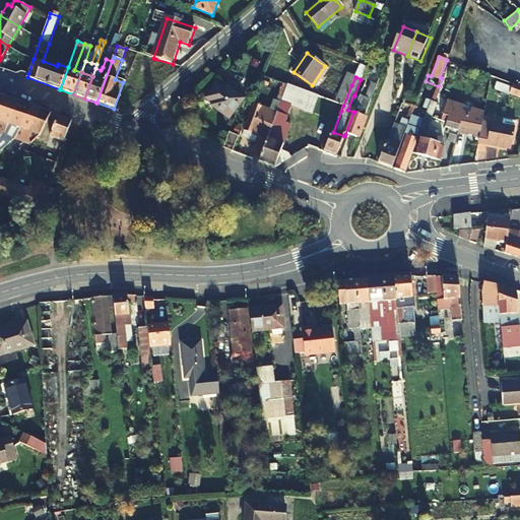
[(343,106),(351,85),(343,83),(335,103),(343,106)]
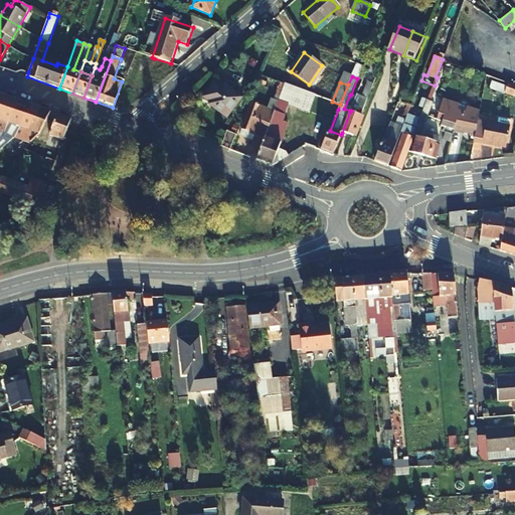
[(364,108),(374,86),(368,82),(362,98),(363,98),(360,107),(364,108)]
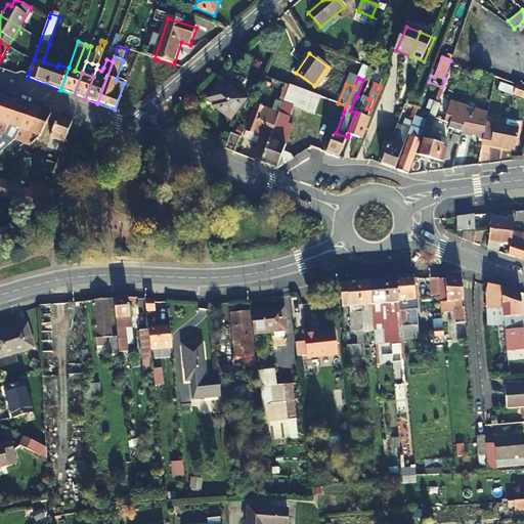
[(523,99),(523,98),(523,88),(518,86),(517,89),(501,84),(498,91),(523,99)]
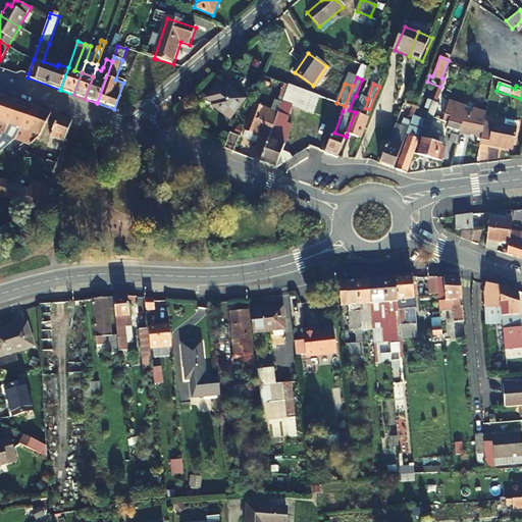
[(229,119),(244,100),(226,87),(224,89),(218,85),(207,99),(213,104),(212,106),(229,119)]
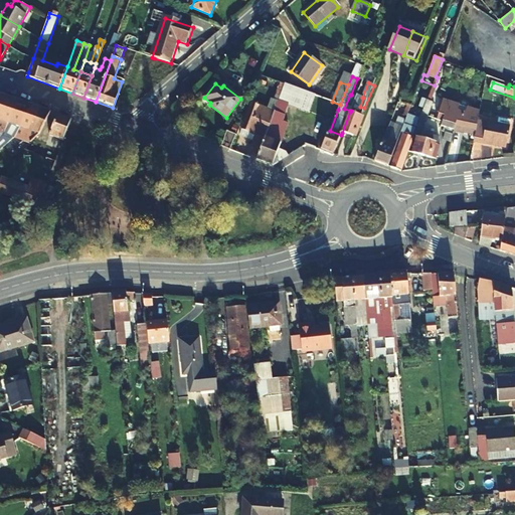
[(279,162),(289,156),(287,152),(285,151),(282,150),(280,149),(282,144),(281,143),(284,136),(281,135),(277,134),(279,127),(288,105),(307,112),(313,95),(285,84),(272,119),(258,158),(256,160),(274,166),(279,162)]
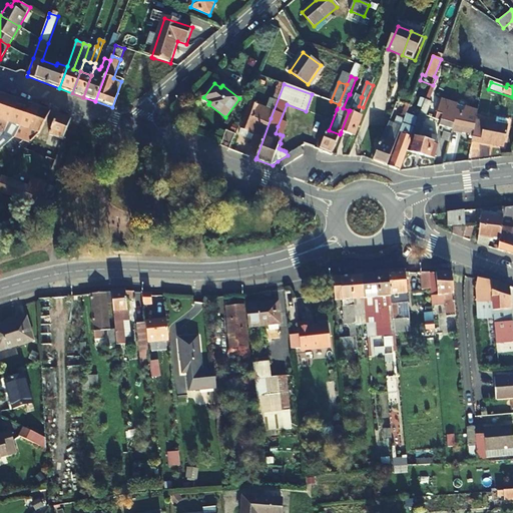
[(0,98),(0,120),(12,98),(2,95),(0,98)]
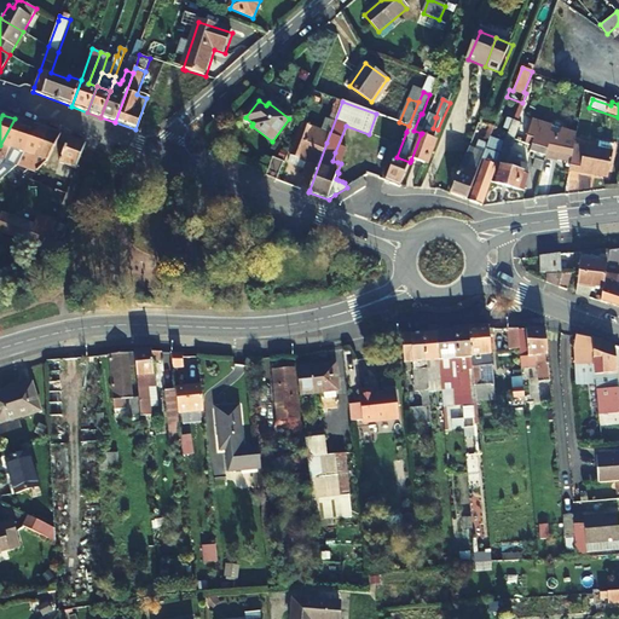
[(0,145),(0,158),(5,161),(25,123),(15,119),(0,145)]
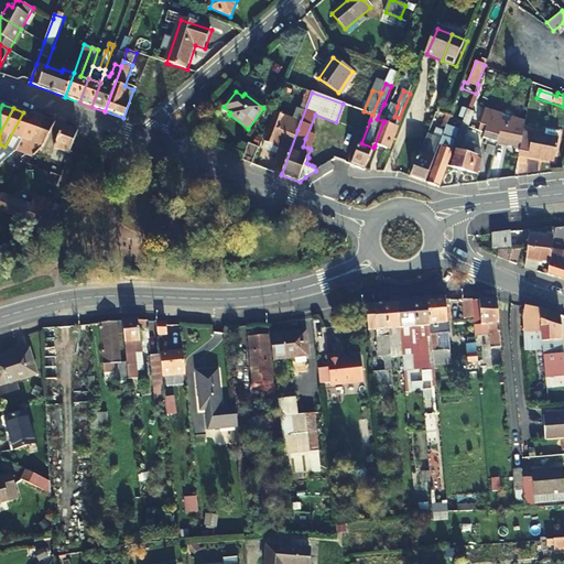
[(465,122),(463,127),(468,128),(474,112),(469,110),(465,122)]
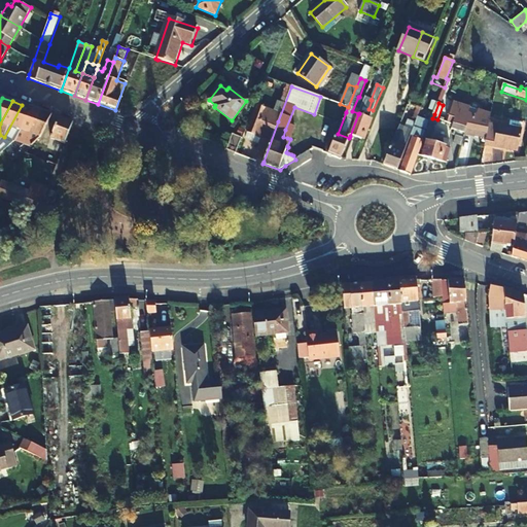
[(15,138),(32,108),(22,105),(4,137),(1,142),(6,148),(14,141),(15,138)]
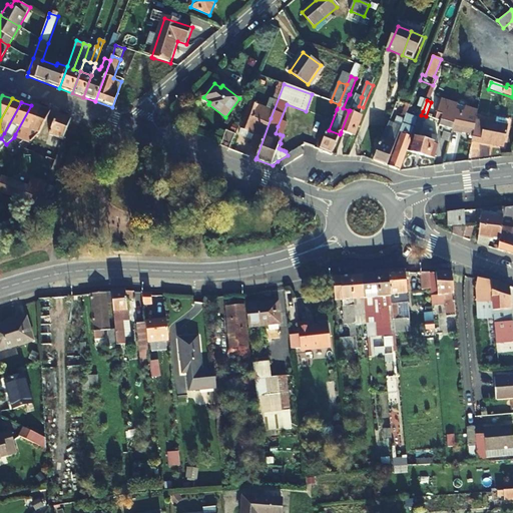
[(350,110),(349,111),(360,115),(363,107),(359,106),(352,103),(350,110)]
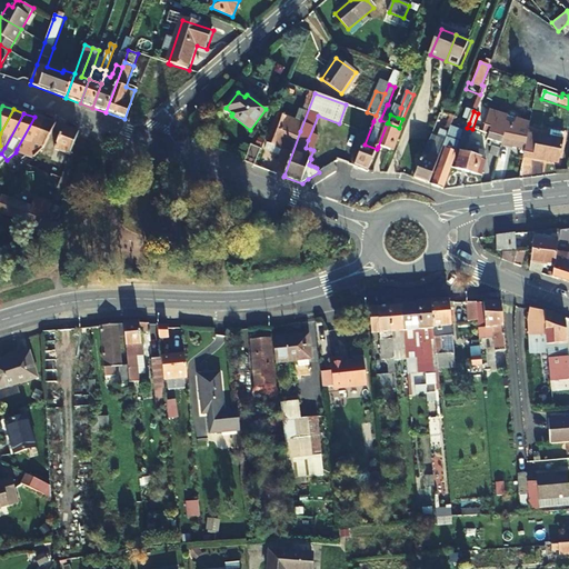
[(446,141),(453,118),(446,115),(437,138),(446,141)]
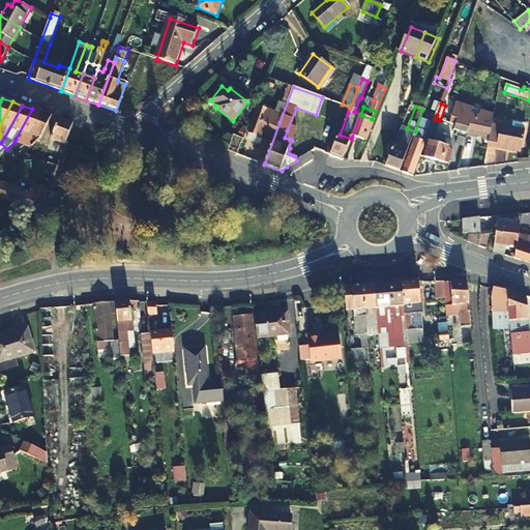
[(40,112),(32,109),(16,139),(15,142),(23,145),(40,112)]
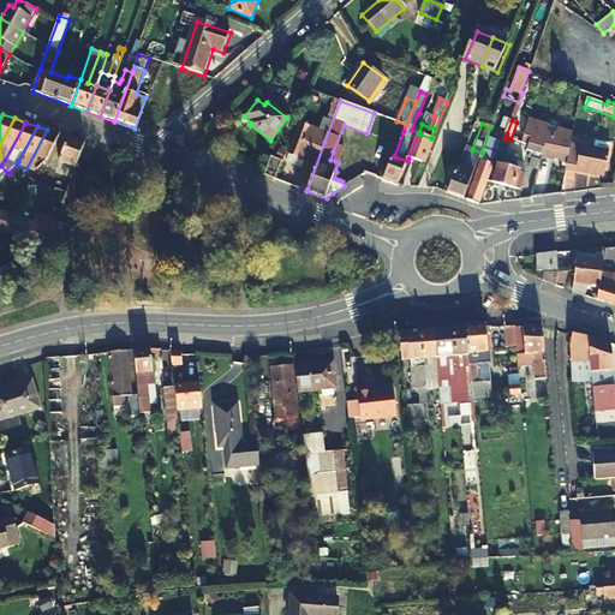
[(529,145),(538,149),(545,150),(551,151),(556,136),(529,126),(525,137),(531,139),(529,145)]
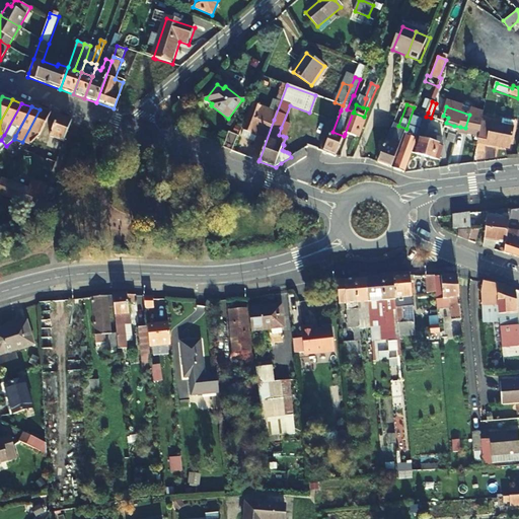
[(39,137),(51,114),(40,109),(22,142),(29,145),(39,137)]
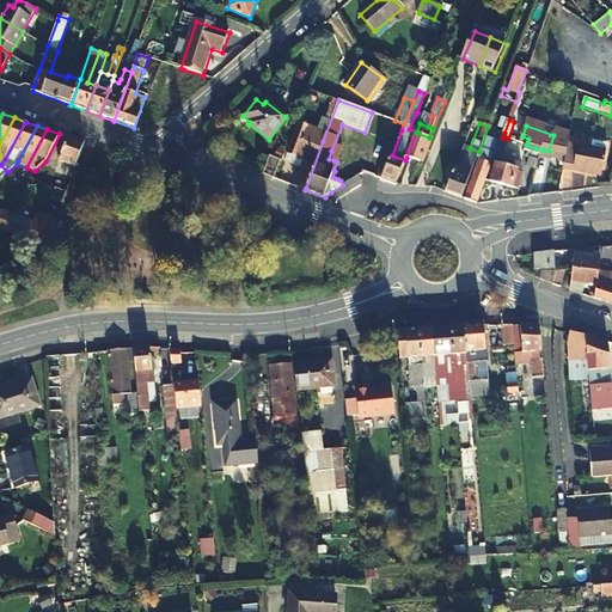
[(556,129),(554,135),(549,151),(543,150),(540,155),(565,161),(569,145),(570,134),(569,134),(556,129)]
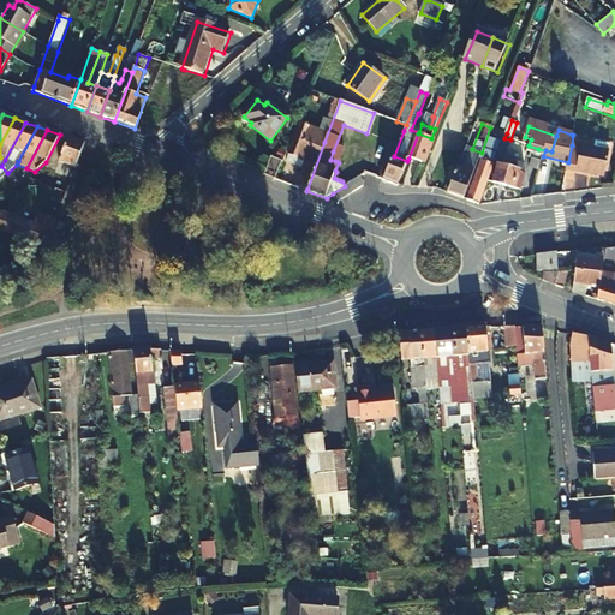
[(308,189),(324,142),(298,132),(290,154),(308,161),(298,185),(308,189)]
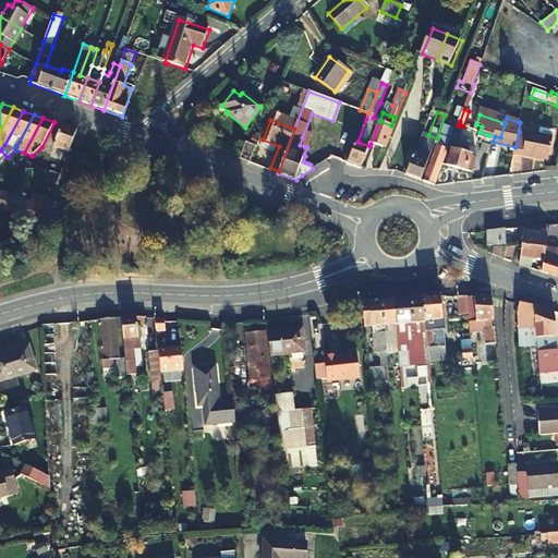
[(371,144),(383,147),(391,125),(379,121),(371,144)]
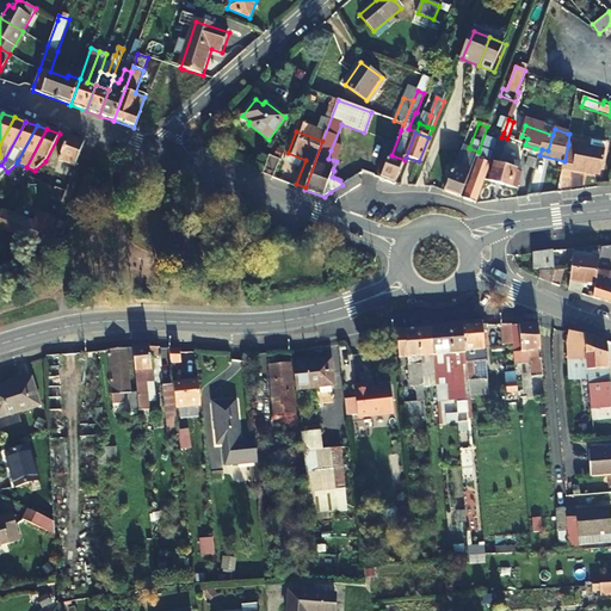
[(54,174),(69,180),(84,142),(69,137),(54,174)]
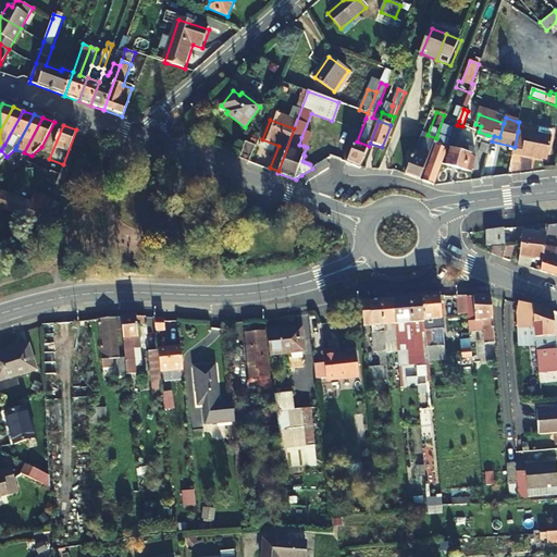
[(456,128),(448,149),(453,150),(462,126),(457,125),(456,128)]
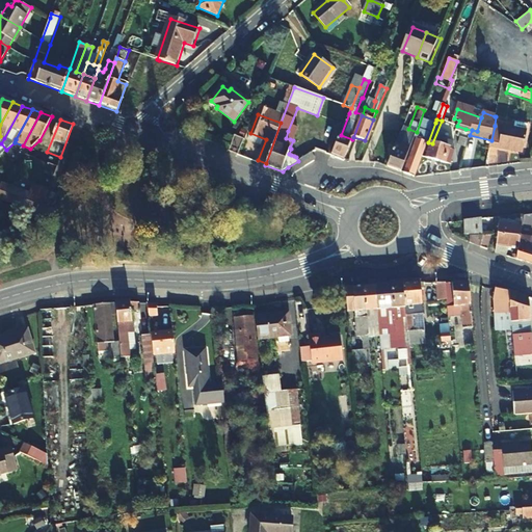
[(516,123),(515,130),(528,132),(529,125),(516,123)]
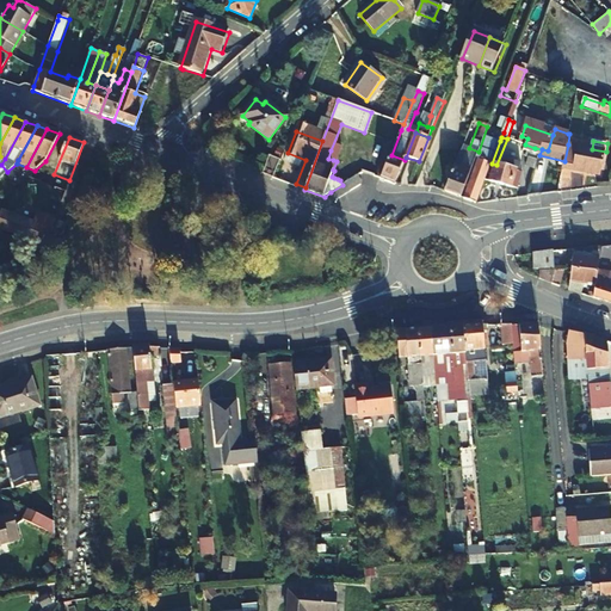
[(536,170),(539,155),(534,153),(535,148),(525,144),(519,143),(518,149),(528,152),(526,156),(529,158),(526,166),(536,170)]
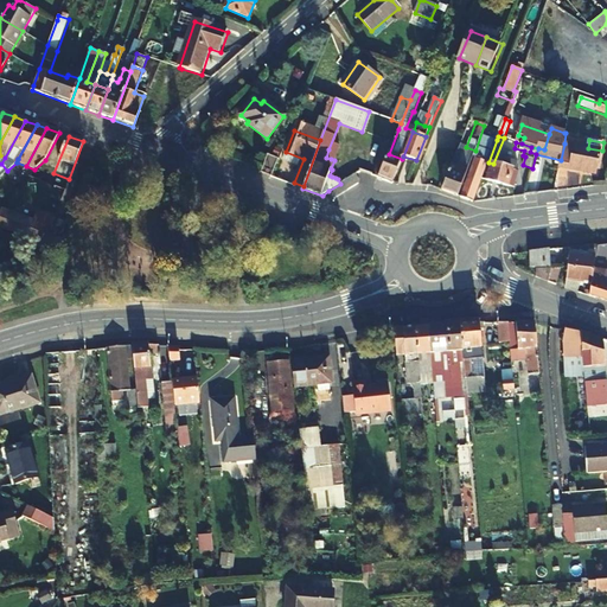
[(588,148),(564,144),(561,160),(560,167),(598,174),(602,151),(588,148)]
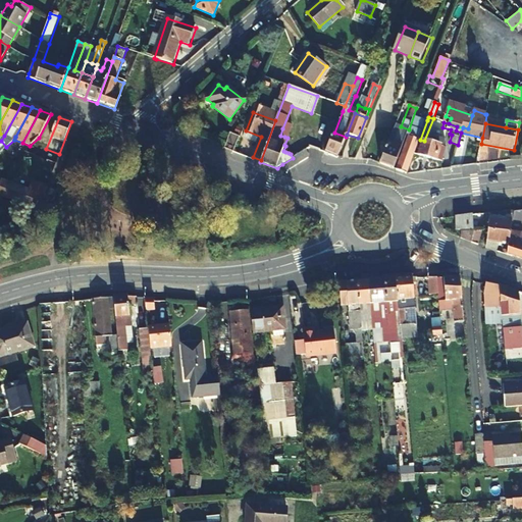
[(395,168),(409,129),(401,126),(398,136),(395,145),(389,143),(381,163),(395,168)]
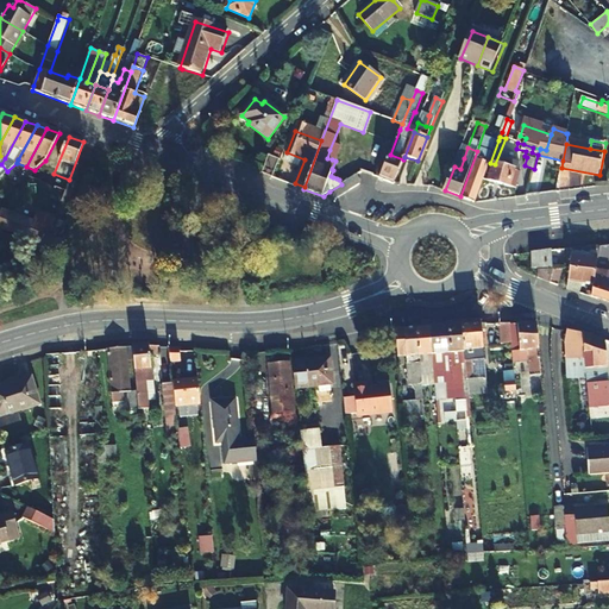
[(390,155),(381,179),(380,180),(394,184),(403,159),(390,155)]
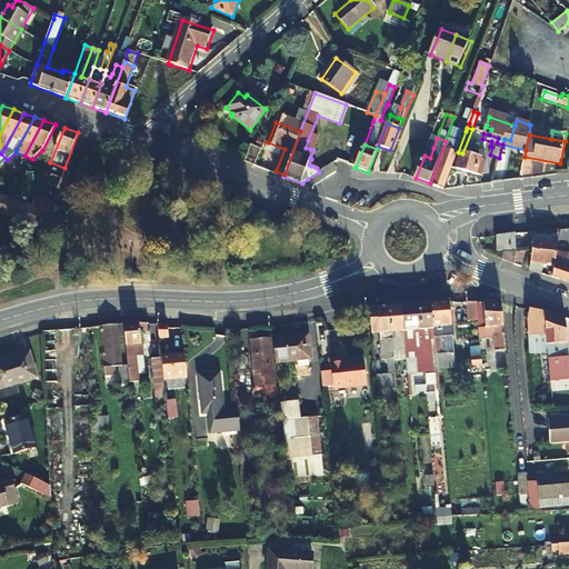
[(430,158),(433,148),(428,146),(425,156),(430,158)]
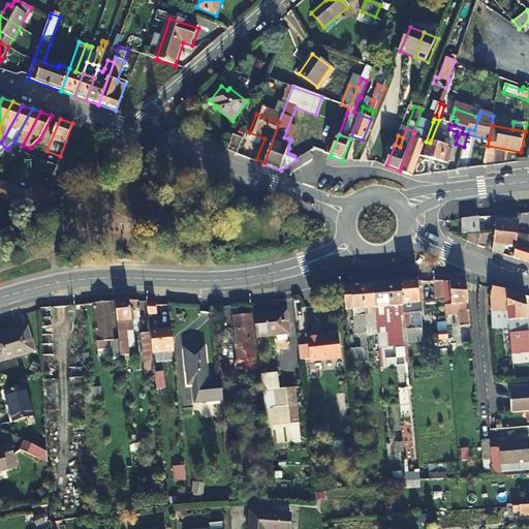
[(234,137),(228,150),(228,151),(236,153),(241,141),(234,137)]
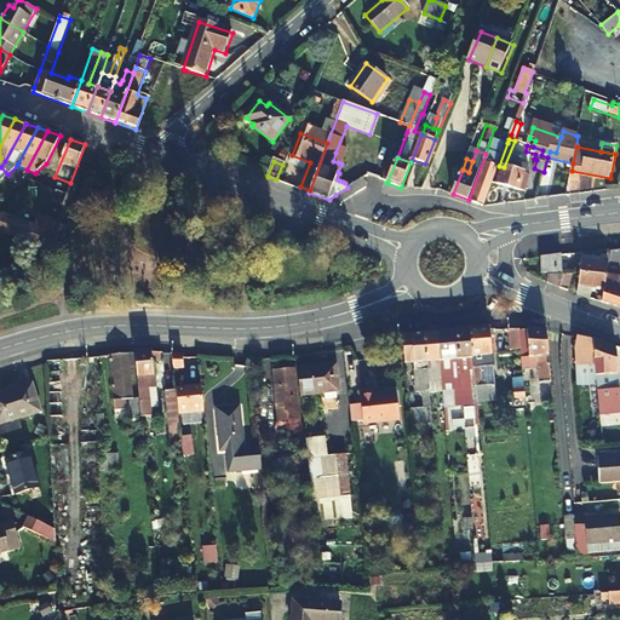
[(498,168),(499,166),(487,161),(472,201),(484,206),(498,168)]
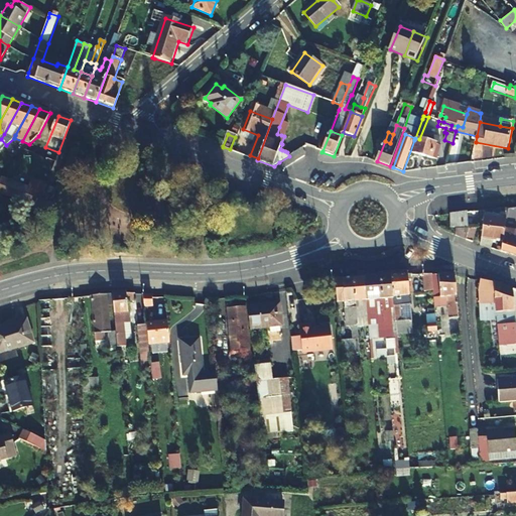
[(428,136),(426,142),(435,144),(437,138),(428,136)]
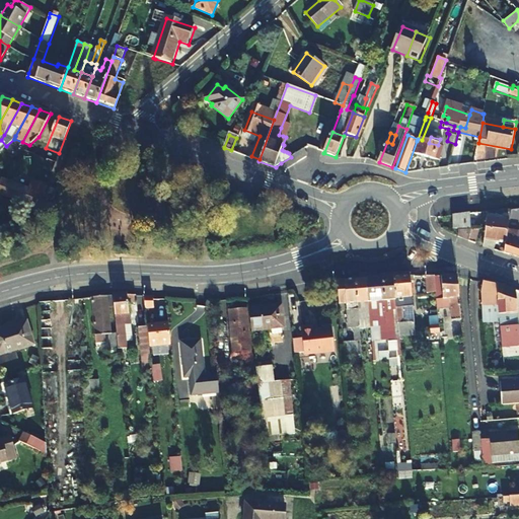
[(438,145),(429,143),(422,140),(419,154),(439,160),(443,147),(438,145)]
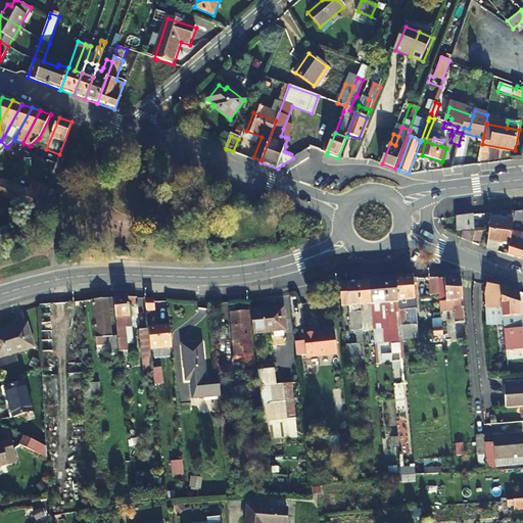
[(446,148),(442,161),(447,162),(453,149),(446,148)]
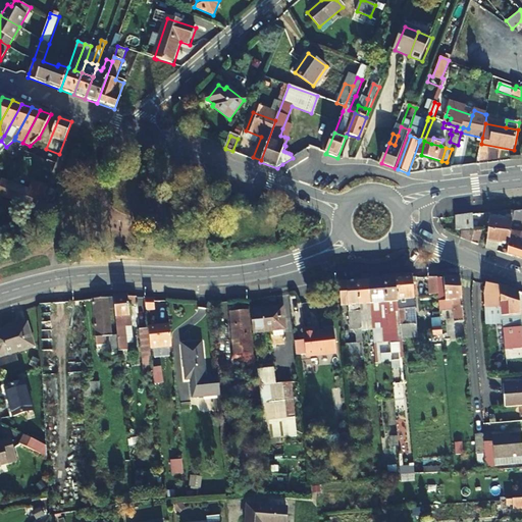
[(296,156),(300,163),(308,158),(309,155),(306,151),(306,150),(296,156)]
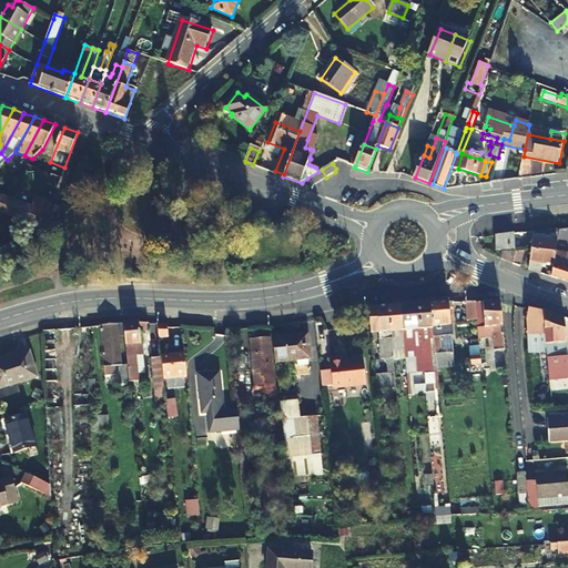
[(318,172),(307,179),(313,186),(326,178),(322,170),(318,172)]
